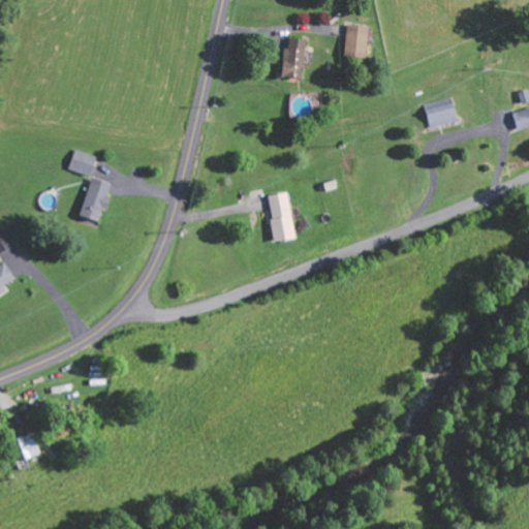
[(372,27),(351,23),(346,54),(367,57),(372,27)]
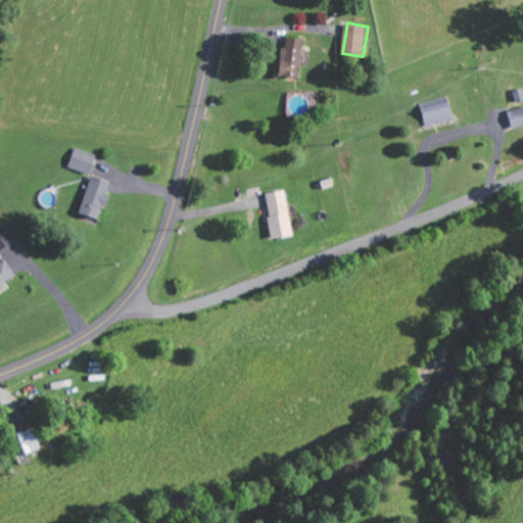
[(282,46),(281,76),(302,77),(304,38),(288,37),(288,46),(282,46)]
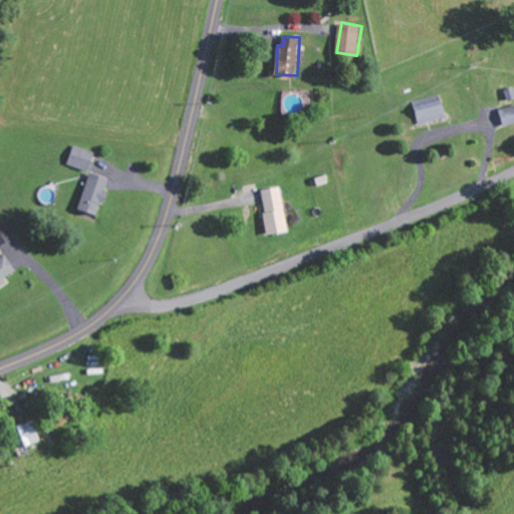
[(421,124),(447,117),(441,94),(415,101),(421,124)]
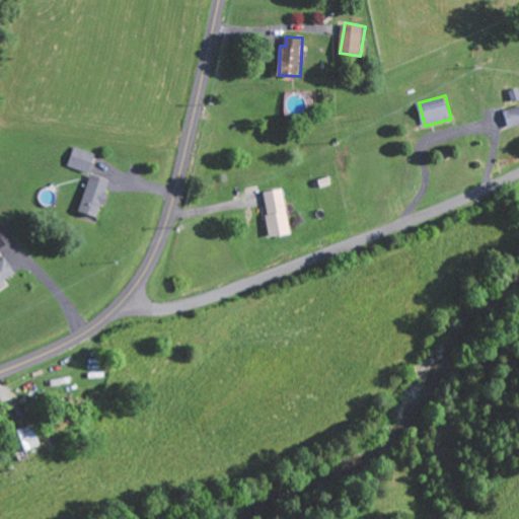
[(510,128),(518,124),(518,105),(505,109),(510,128)]
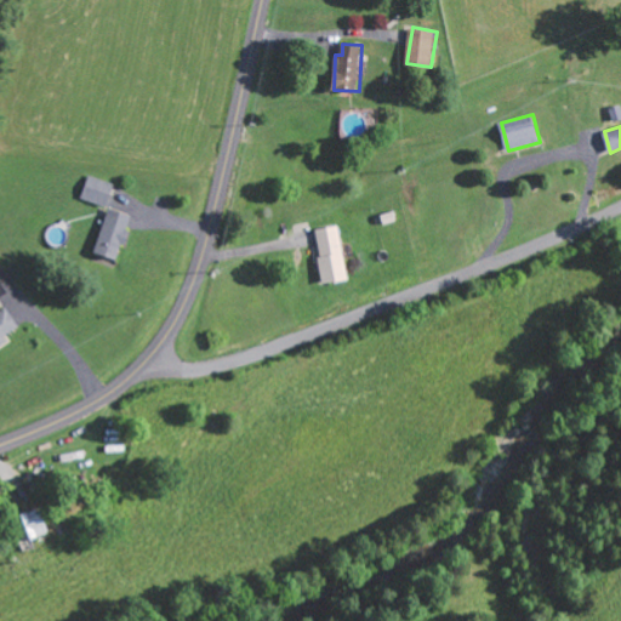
[(109,205),(115,182),(89,176),(84,200),(109,205)]
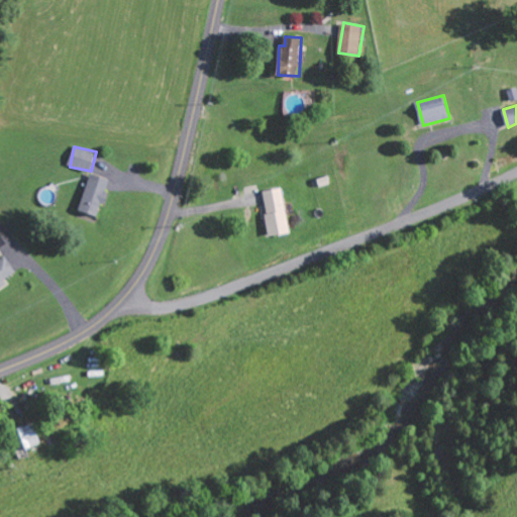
[(111,180),(92,173),(80,210),(99,216),(111,180)]
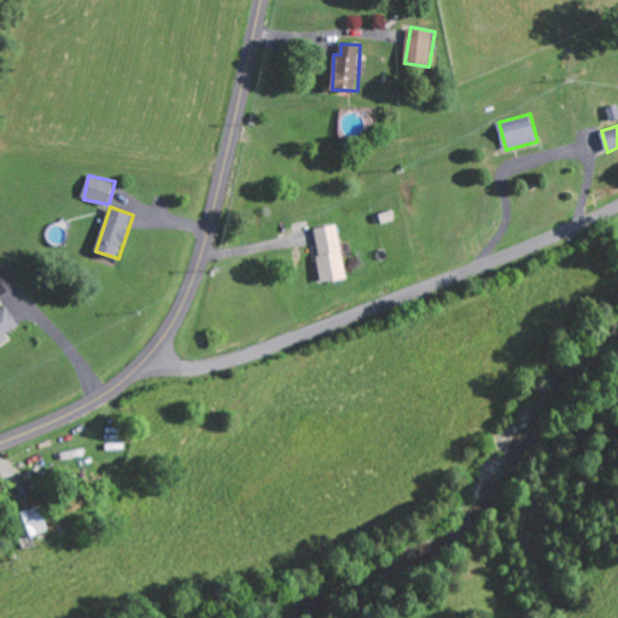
[(324,281),(348,278),(338,223),(315,228),(324,281)]
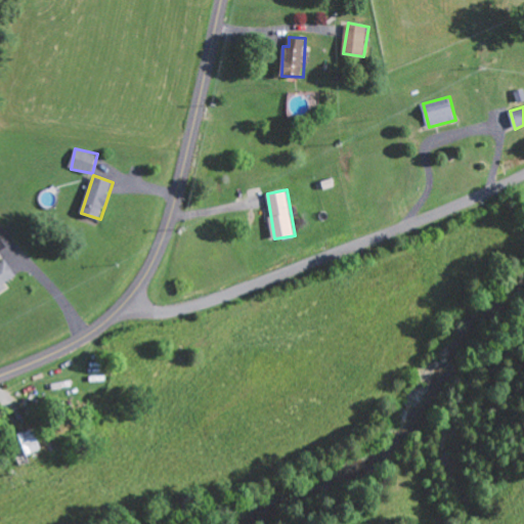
[(0,289),(18,279),(8,261),(0,265),(0,289)]
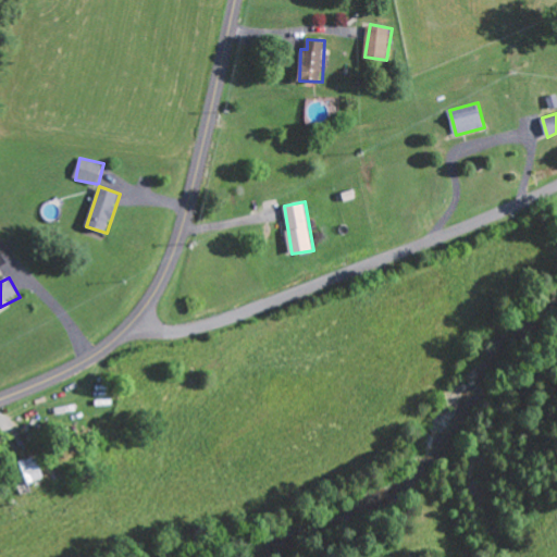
[(44,479),(38,456),(14,462),(21,485),(44,479)]
